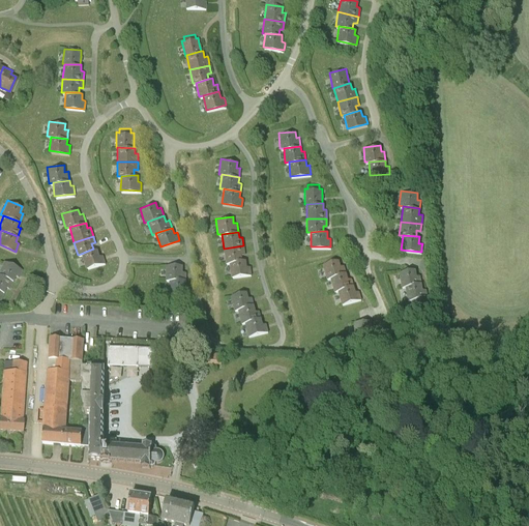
[(225,262),(229,262),(242,259),(241,254),(244,253),(244,251),(243,245),(224,249),(225,262)]
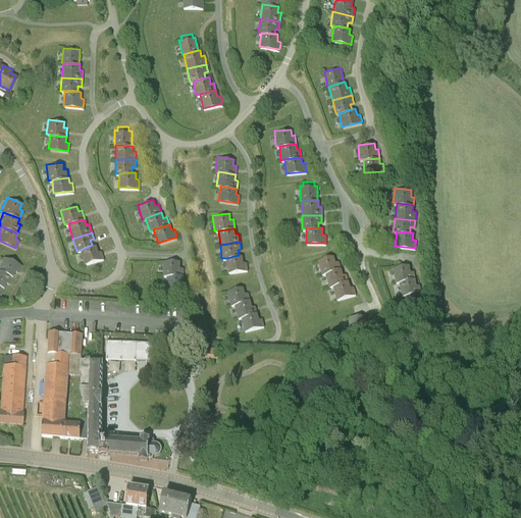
[(96,244),(92,245),(80,250),(84,263),(103,257),(101,251),(101,249),(97,250),(96,244)]
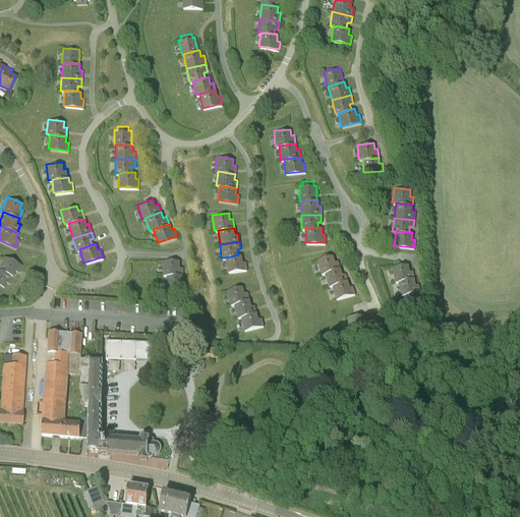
[(241,253),(238,254),(225,257),(227,271),(246,268),(245,263),(245,260),(242,261),(241,253)]
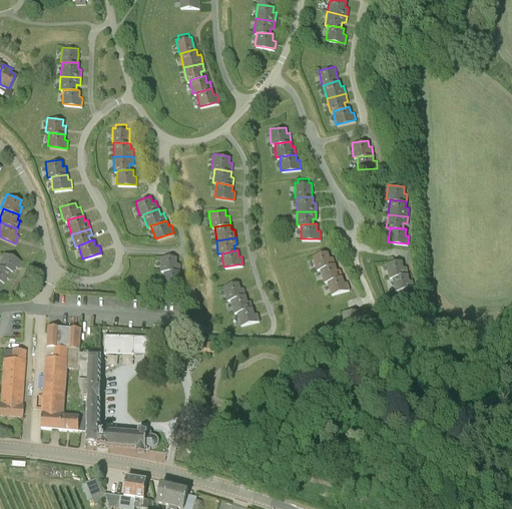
[(316,269),(319,268),(335,263),(333,257),(333,255),(329,256),(328,249),(312,255),(316,269)]
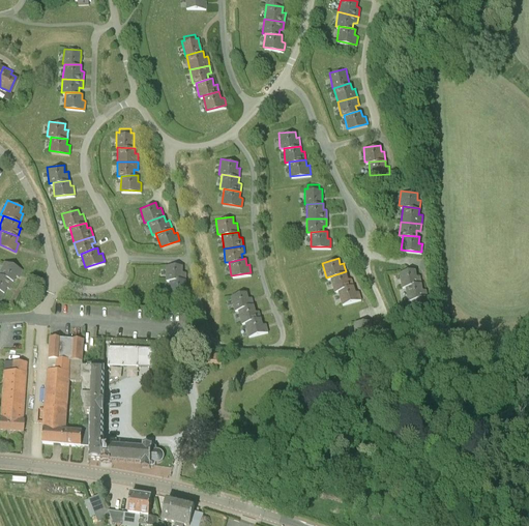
[(19,274),(22,267),(2,260),(0,265),(0,272),(12,279),(15,274),(18,275),(19,274)]
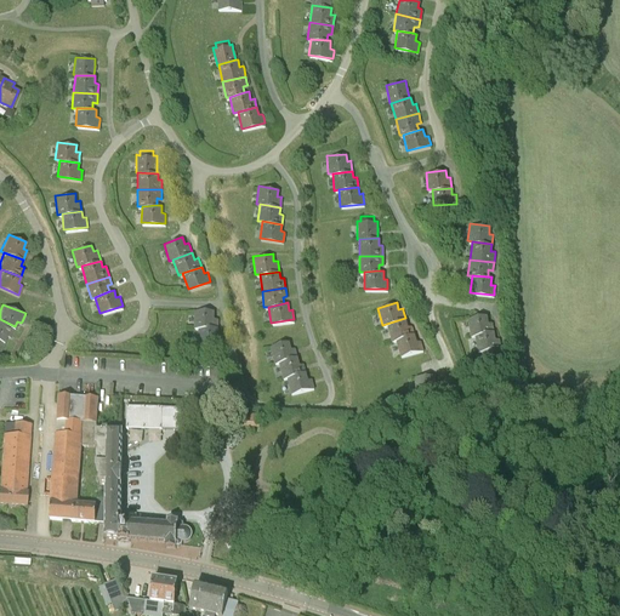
[(193,326),(198,326),(217,326),(217,319),(217,317),(214,317),(214,309),(194,308),(193,326)]
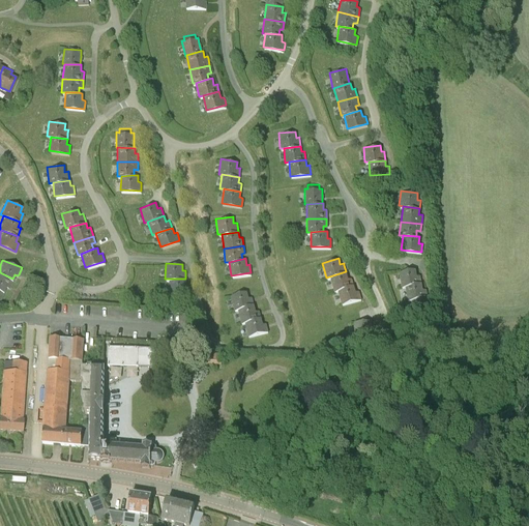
[(401,286),(404,285),(421,282),(420,275),(419,273),(416,274),(415,268),(398,270),(401,286)]
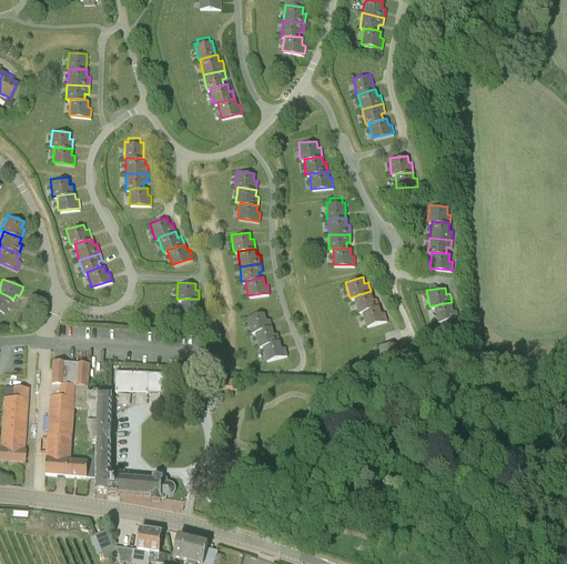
[(357,311),(362,310),(378,305),(376,298),(376,296),(373,298),(371,291),(353,296),(357,311)]
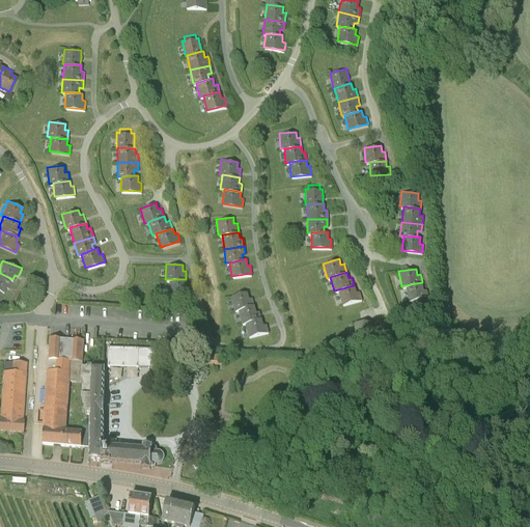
[(12,279),(0,273),(0,289),(3,292),(5,286),(8,288),(9,286),(12,279)]
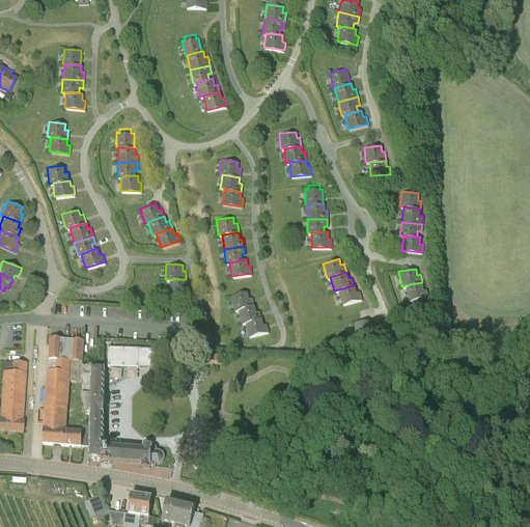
[(186,279),(169,279),(168,293),(189,294),(190,286),(190,285),(186,285),(186,279)]
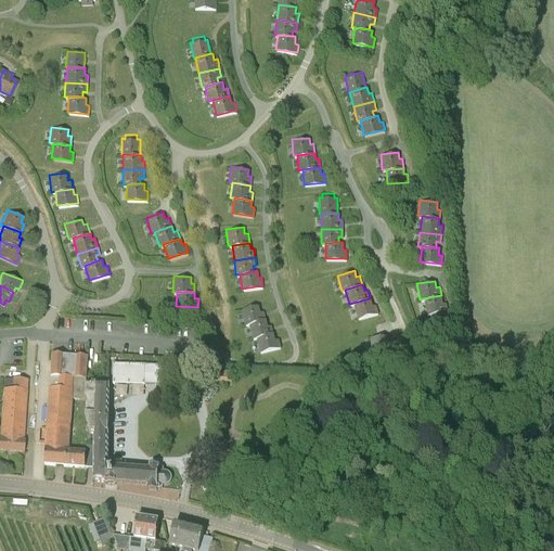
[(426,314),(429,312),(448,309),(447,305),(446,300),(442,302),(441,295),(423,298),(426,314)]
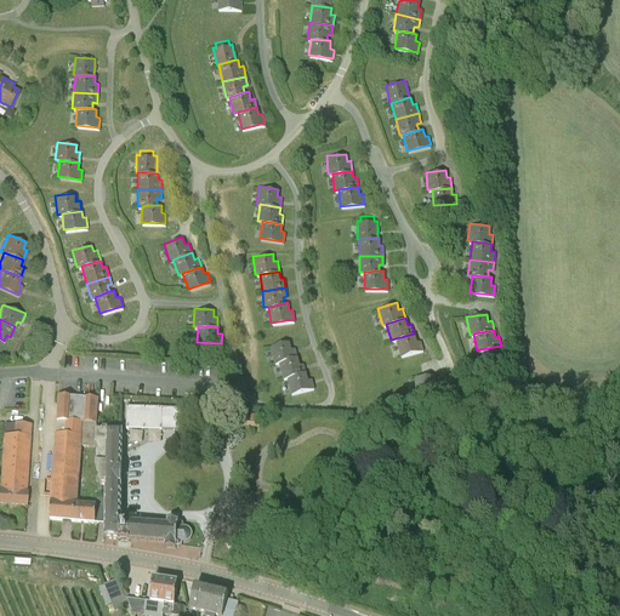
[(414,334),(396,338),(399,354),(422,348),(420,340),(420,338),(416,340),(414,334)]
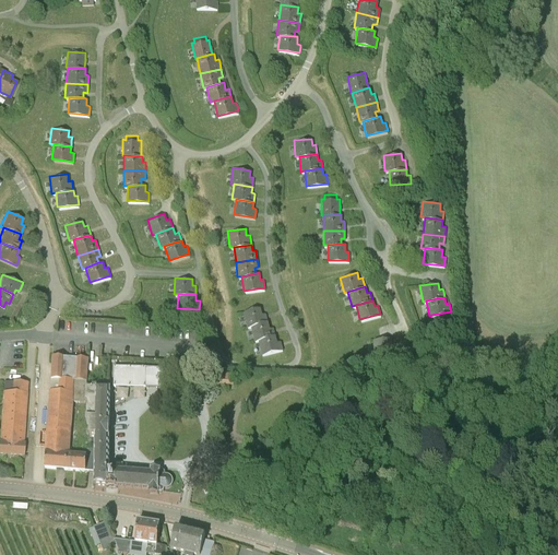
[(250,325),(268,320),(265,314),(265,311),(261,313),(260,306),(242,310),(247,326),(250,325)]
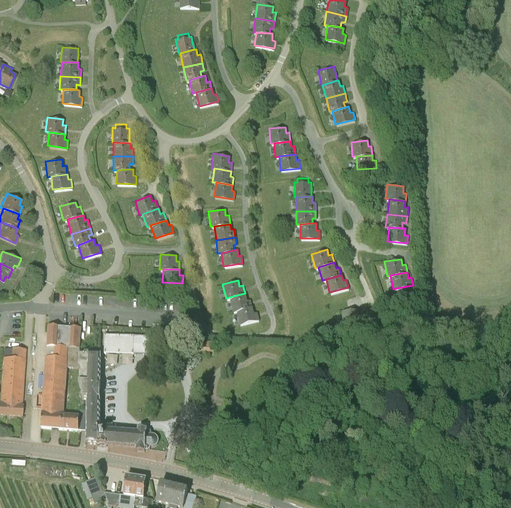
[(413,285),(396,288),(399,302),(418,299),(417,290),(414,291),(413,288),(413,285)]
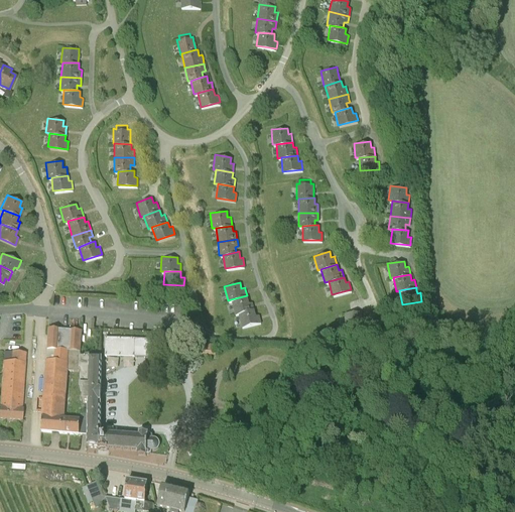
[(235,313),(238,312),(254,308),(252,302),(252,300),(248,301),(247,295),(231,299),(235,313)]
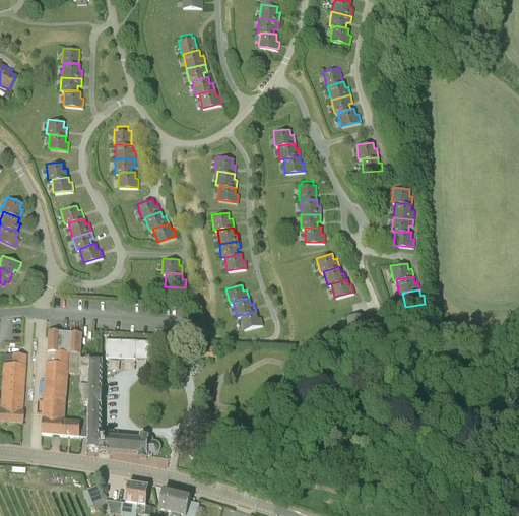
[(256,311),(240,315),(243,328),(262,323),(260,315),(257,316),(256,311)]
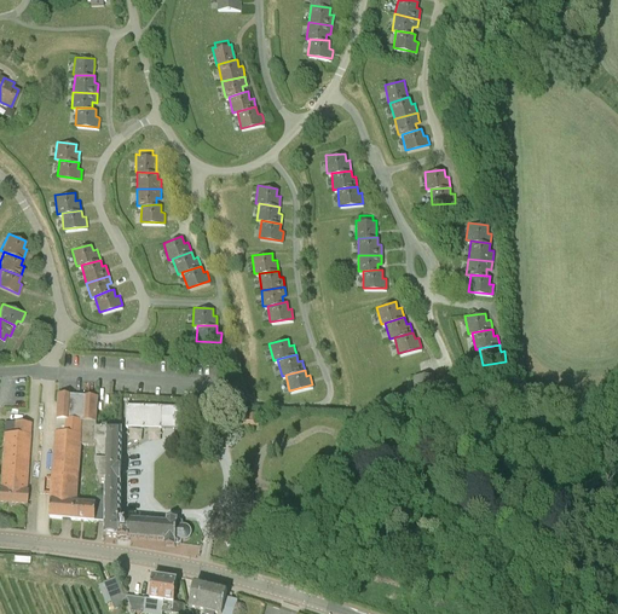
[(48,515),(71,516),(94,517),(104,519),(107,494),(94,493),(94,500),(76,499),(80,441),(94,442),(94,427),(96,418),(97,394),(85,393),(70,392),(57,391),(56,416),(57,417),(56,429),(55,429),(50,498),(48,515)]
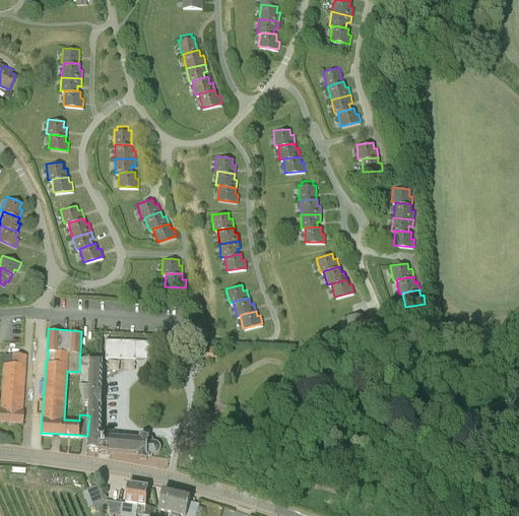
[(156,339),(106,338),(105,357),(135,358),(135,357),(155,358),(156,339)]
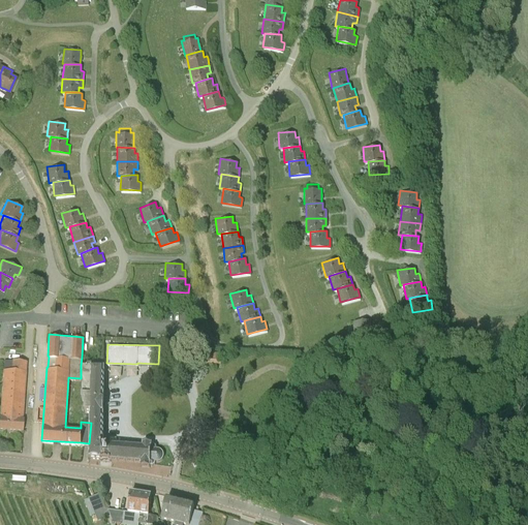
[(220,361),(220,349),(208,349),(208,361),(220,361)]
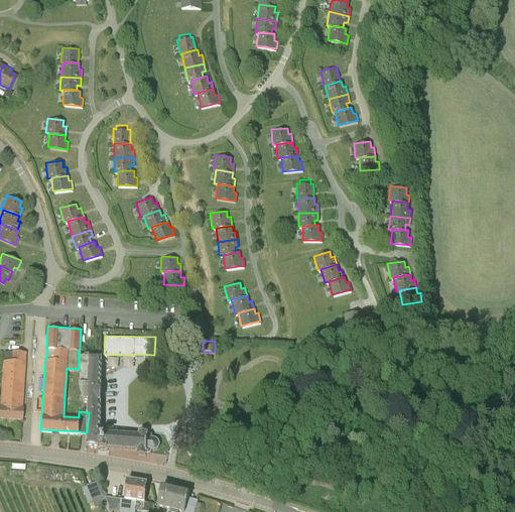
[(3,349),(0,391),(22,392),(25,351),(3,349)]
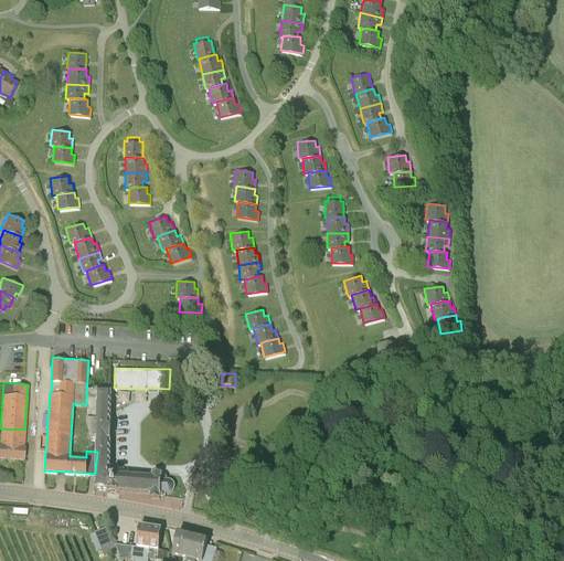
[(91,426),(109,427),(109,422),(110,391),(96,390),(86,390),(86,404),(88,404),(87,426),(91,426)]
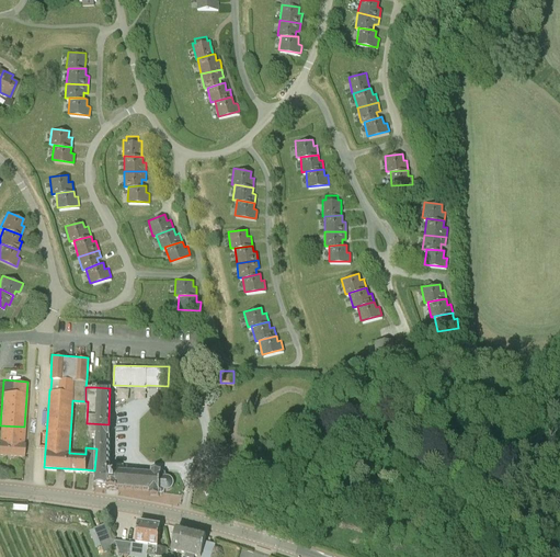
[(96,448),(94,470),(94,485),(105,485),(105,486),(117,487),(117,486),(148,488),(148,492),(158,492),(158,491),(161,491),(163,490),(163,487),(167,487),(168,487),(169,487),(169,486),(170,486),(171,485),(172,484),(172,482),(172,481),(172,480),(172,479),(172,478),(171,477),(171,476),(170,475),(169,475),(168,474),(167,474),(164,474),(164,470),(162,469),(160,468),(160,467),(150,467),(150,472),(109,468),(109,443),(109,424),(90,423),(89,436),(94,436),(94,447),(86,446),(86,447),(96,448)]
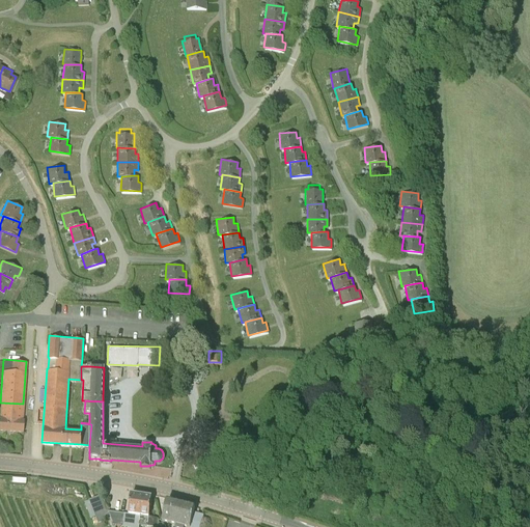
[(23,405),(0,403),(0,430),(22,431),(23,419),(22,419),(23,405)]
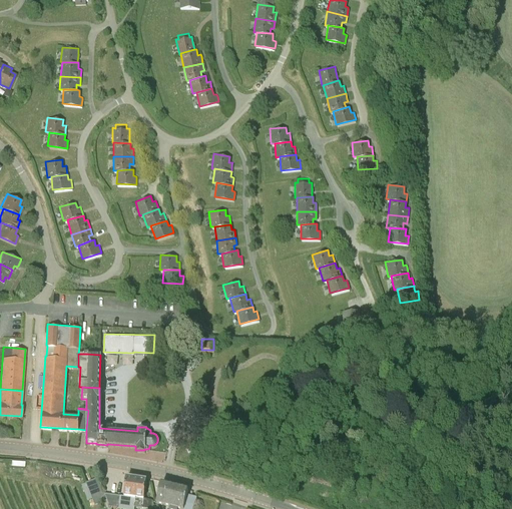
[(107,503),(117,505),(117,504),(119,493),(104,491),(97,476),(85,481),(94,502),(106,497),(108,500),(107,503)]
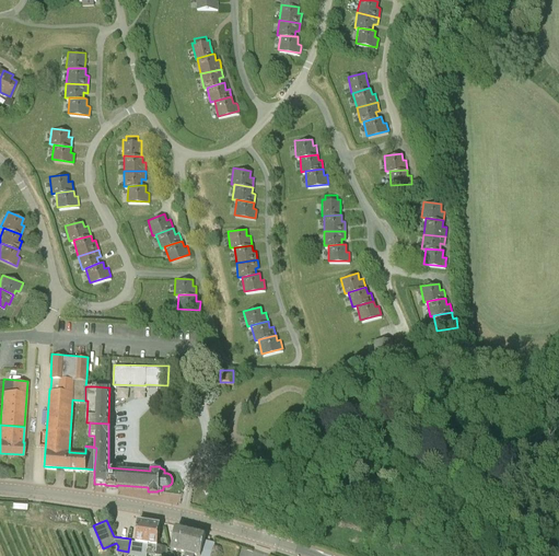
[(136,531),(135,540),(147,541),(146,551),(160,553),(161,555),(169,555),(167,549),(165,544),(156,543),(158,533),(159,522),(137,520),(136,531)]
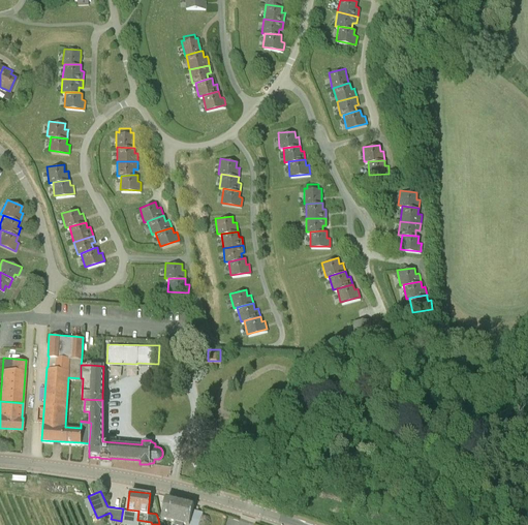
[(161,518),(158,519),(159,524),(164,524),(163,518),(165,519),(175,521),(180,499),(165,496),(163,506),(161,518)]
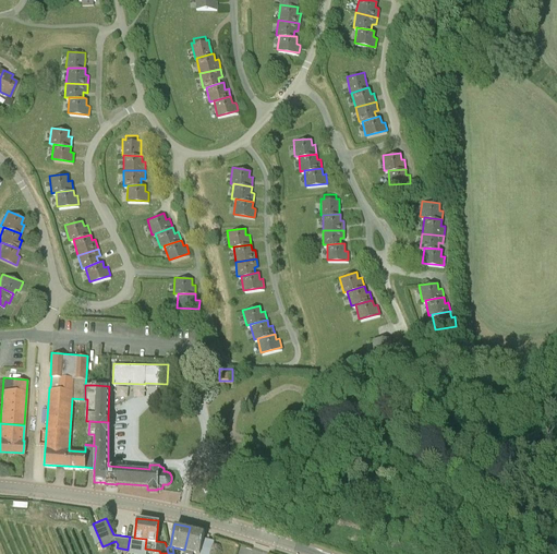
[(182,553),(193,553),(194,552),(200,553),(206,553),(208,553),(209,550),(212,539),(203,537),(204,530),(190,527),(184,550),(183,553),(182,553)]
